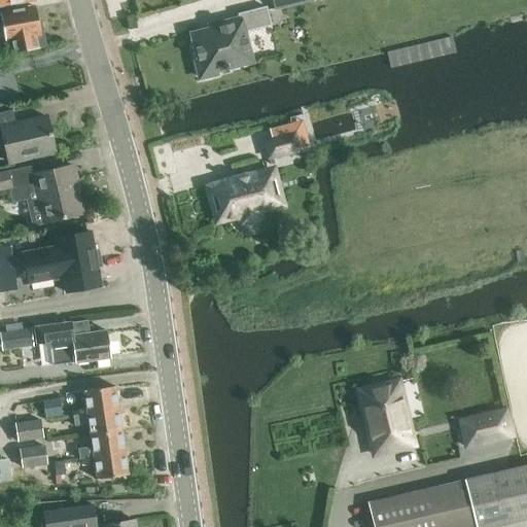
[(273,0),(276,8),(309,0),(273,0)]
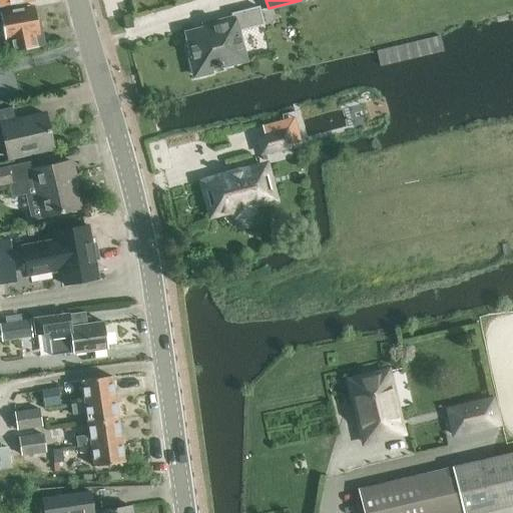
[(35,7),(0,14),(0,25),(3,25),(8,53),(32,48),(29,34),(42,32),(40,19),(37,20),(35,7)]
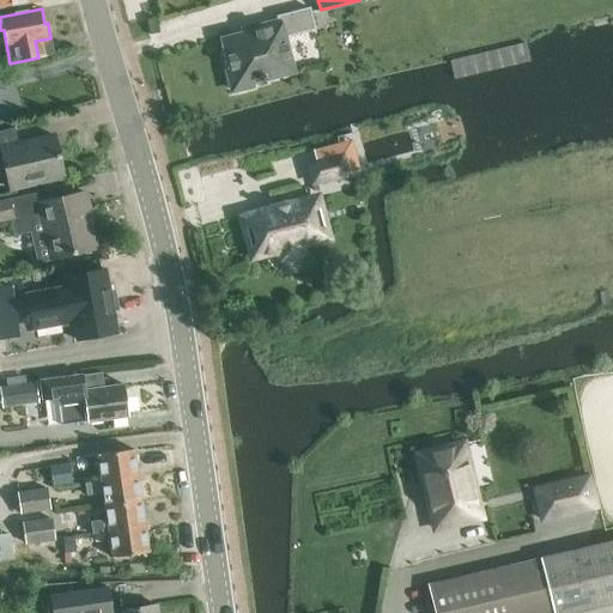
[(231,70),(228,70),(234,91),(254,85),(253,82),(293,72),(284,37),(315,29),(310,8),(278,17),(279,20),(255,26),(256,31),(224,40),(231,70)]
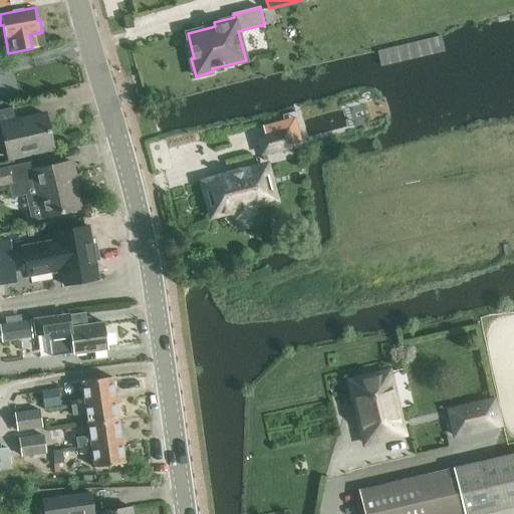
[(9,158),(54,148),(46,113),(15,120),(12,107),(0,109),(0,125),(1,125),(9,158)]
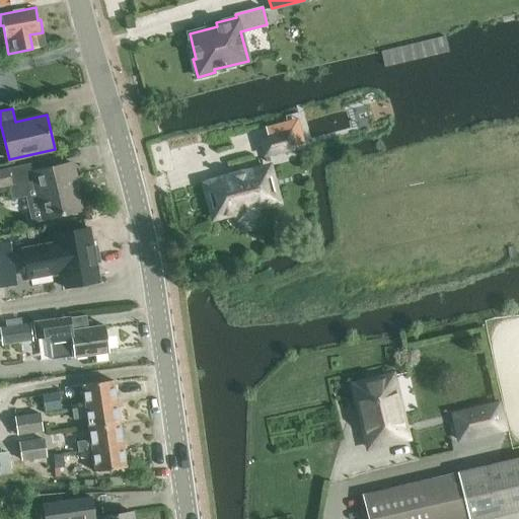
[(266,155),(294,148),(290,132),(262,140),(266,155)]
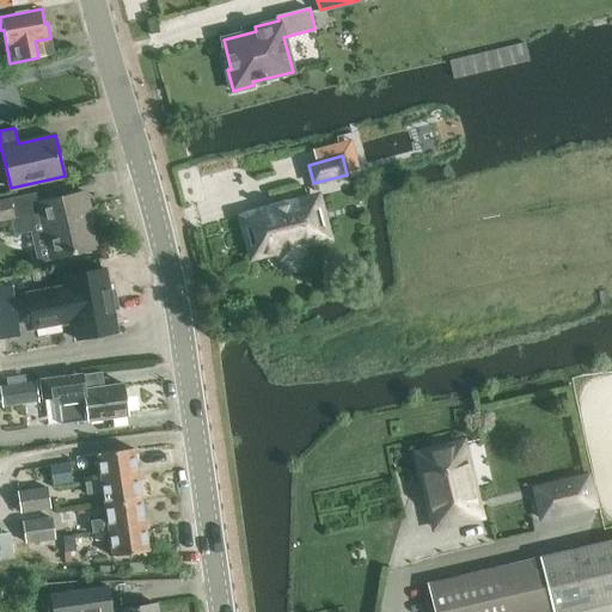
[(38,193),(11,199),(0,201),(0,221),(42,212),(53,258),(96,249),(87,213),(90,212),(85,193),(41,202),(38,193)]
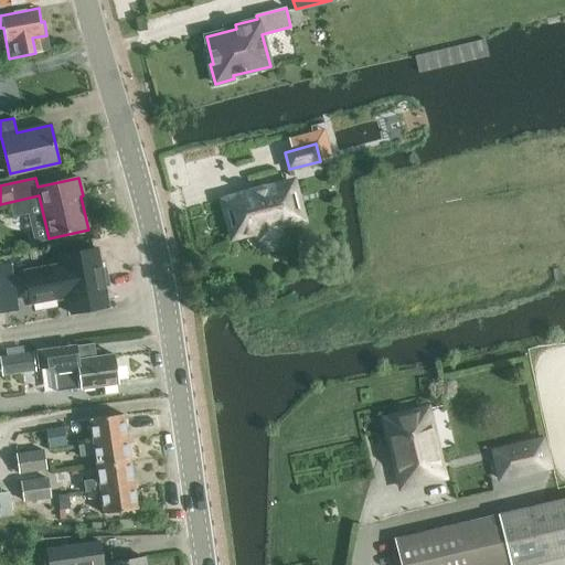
[(223,200),(233,237),(259,231),(260,237),(265,237),(274,235),(278,233),(276,226),(295,222),(285,183),(264,189),(264,188),(252,191),(252,192),(223,200)]
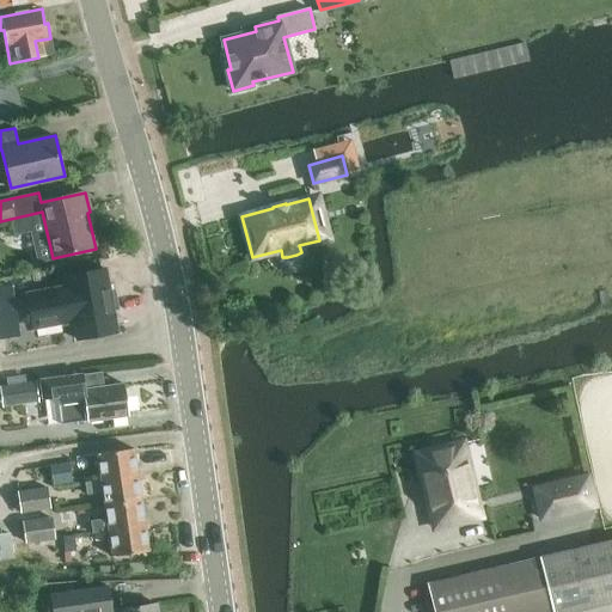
[(77,340),(117,331),(114,310),(118,308),(115,289),(110,291),(106,269),(66,276),(67,286),(28,293),(34,328),(73,320),(77,340)]
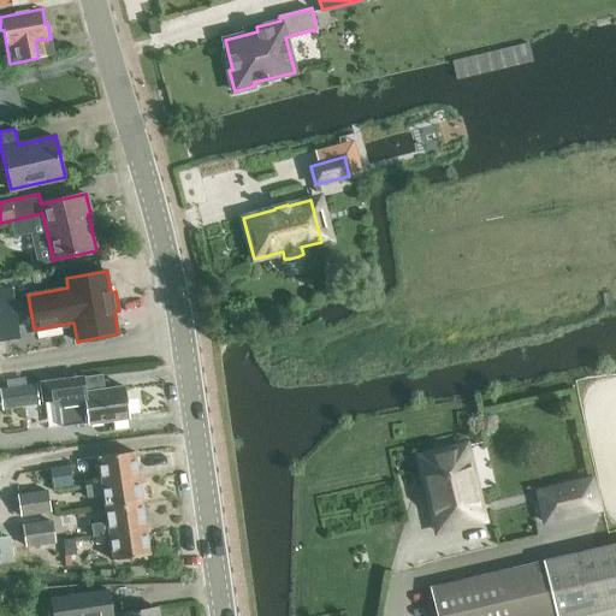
[(13,285),(0,286),(0,338),(23,336),(13,285)]
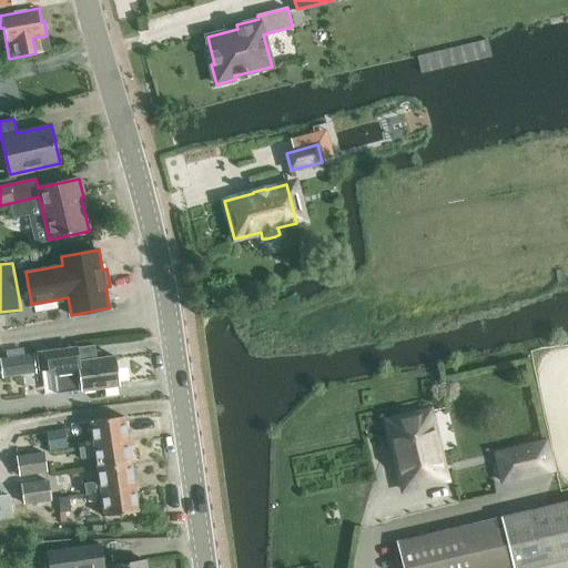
[(40,371),(53,368),(58,395),(120,386),(115,356),(78,362),(78,364),(71,365),(69,348),(38,353),(40,371)]
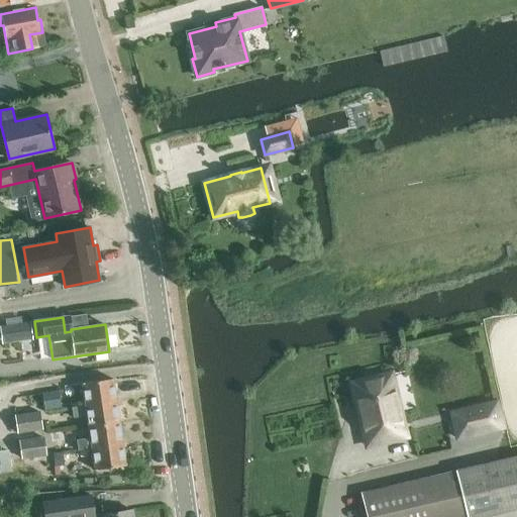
[(0,328),(0,329),(2,345),(33,340),(30,324),(0,328)]
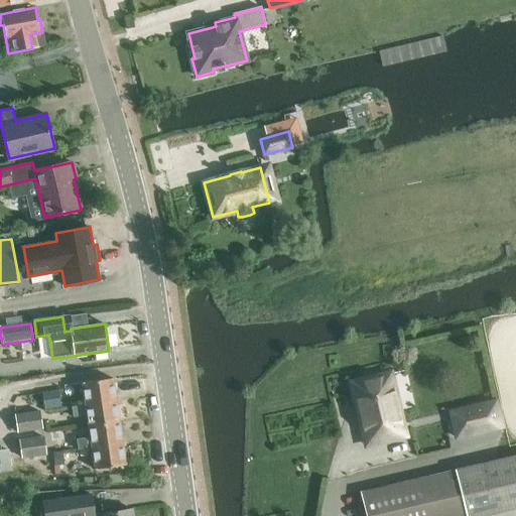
[(367,445),(405,435),(390,373),(352,382),(367,445)]
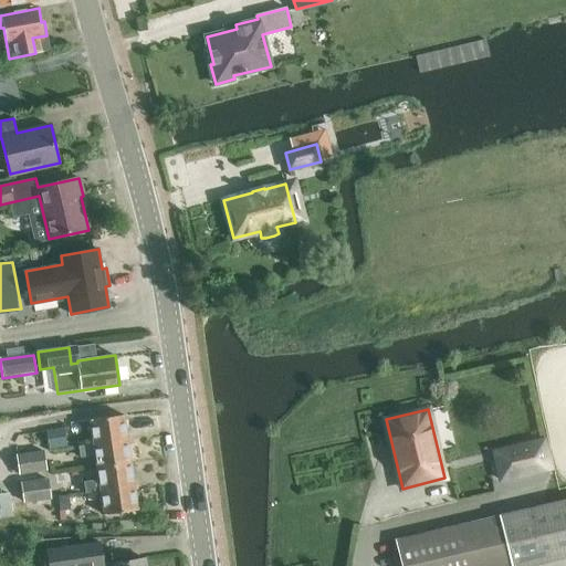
[(91,420),(94,443),(127,439),(124,415),(91,420)]
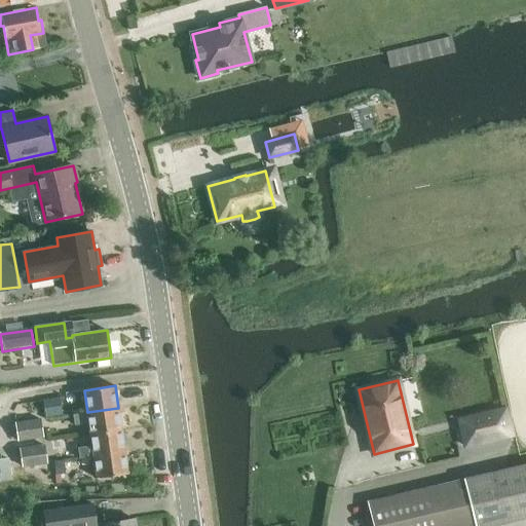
[(43,402),(46,418),(63,415),(60,399),(43,402)]
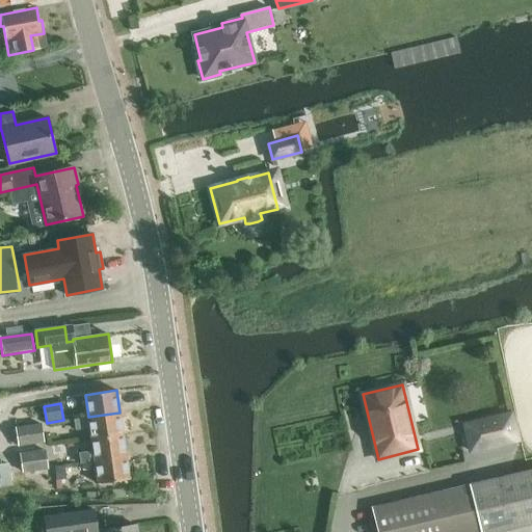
[(76,431),(90,428),(91,440),(123,434),(120,413),(88,417),(88,418),(75,420),(76,431)]
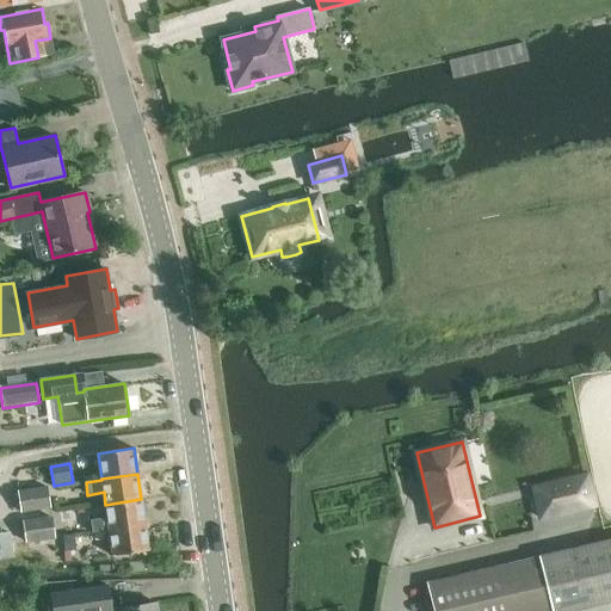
[(536,487),(543,517),(597,505),(590,475),(536,487)]
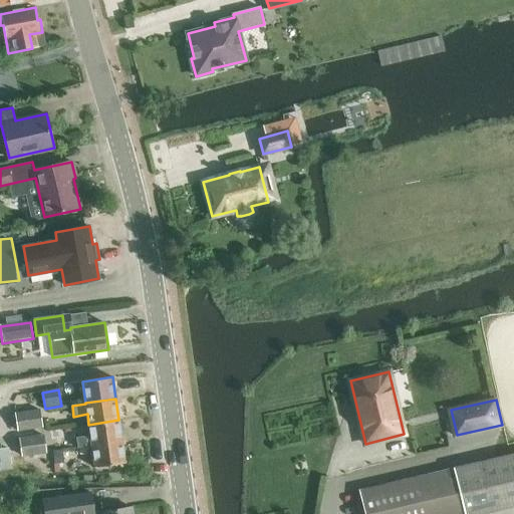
[(42,428),(39,412),(16,415),(19,431),(42,428)]
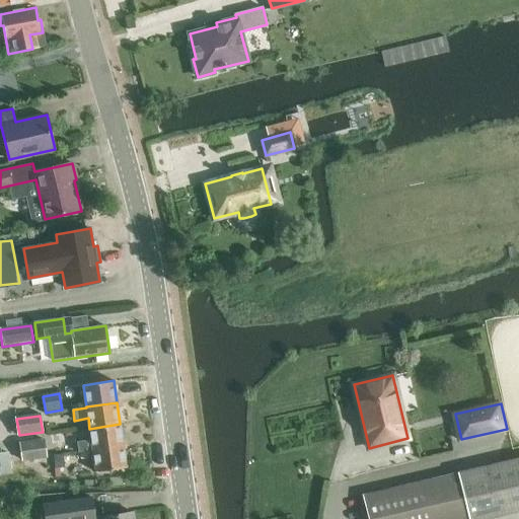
[(78,442),(78,452),(78,453),(93,451),(93,450),(124,445),(120,424),(89,429),(91,440),(78,442)]
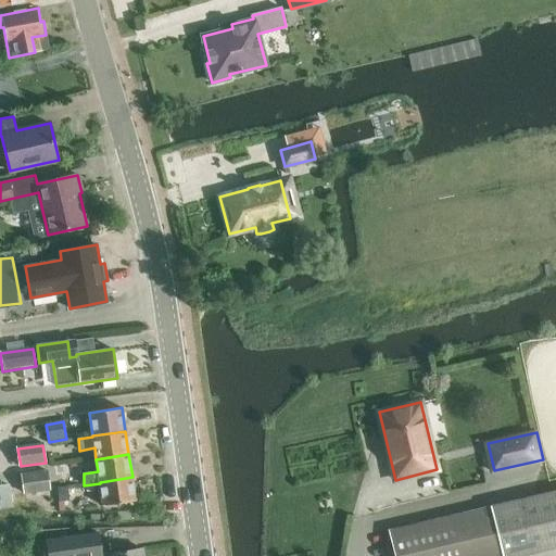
[(22,476),(24,494),(49,490),(47,472),(22,476)]
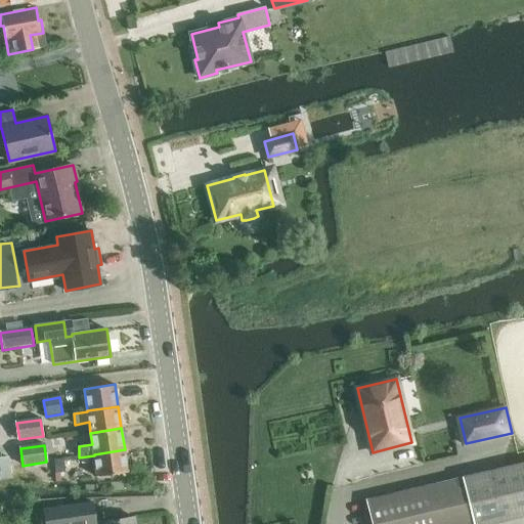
[(128,472),(125,449),(94,454),(94,455),(97,477),(128,472)]
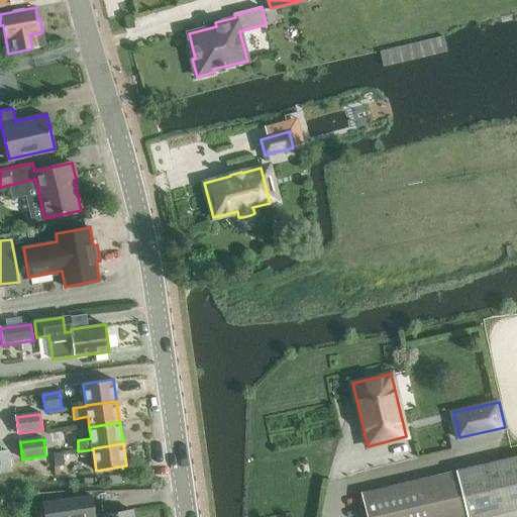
[(0,474),(12,473),(9,450),(0,451),(0,474)]
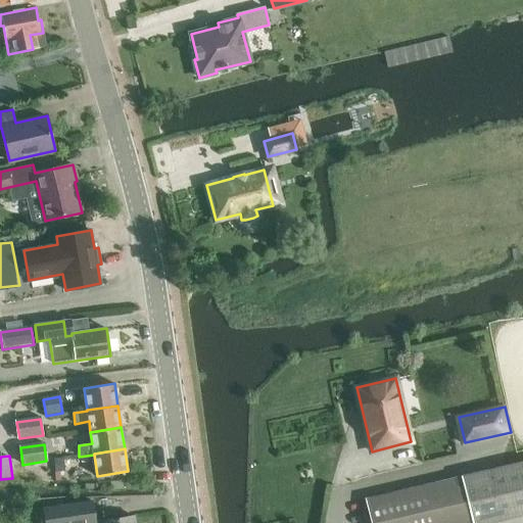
[(75,458),(55,461),(56,473),(77,471),(75,458)]
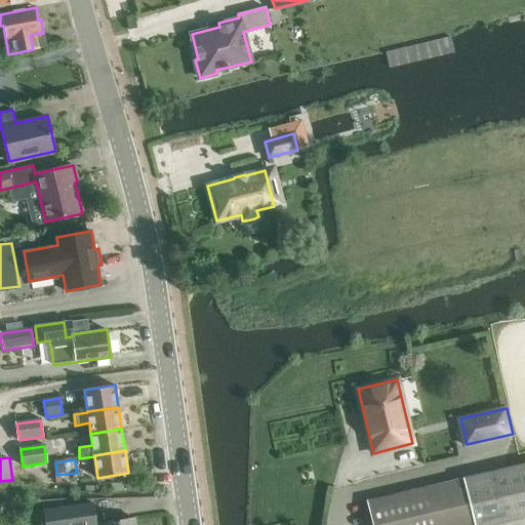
[(373,524),(488,524),(500,523),(500,524),(524,518),(524,463),(368,500),(373,524)]
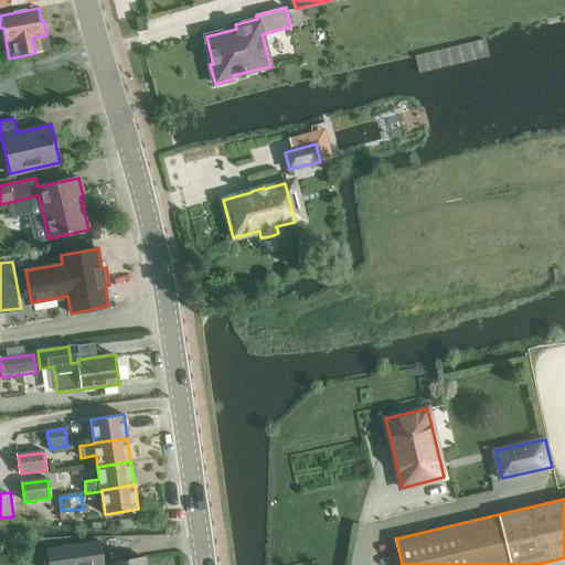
[(48,550),(49,564),(103,564),(98,542),(48,550)]
